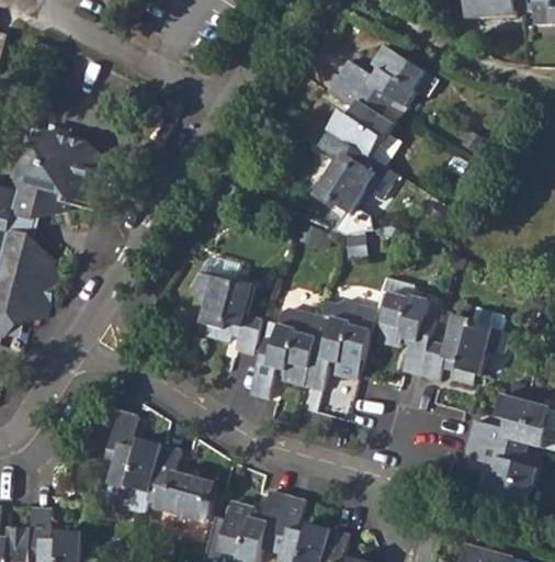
[(513,12),(523,12),(522,0),(464,0),(465,21),(513,19),(513,12)]
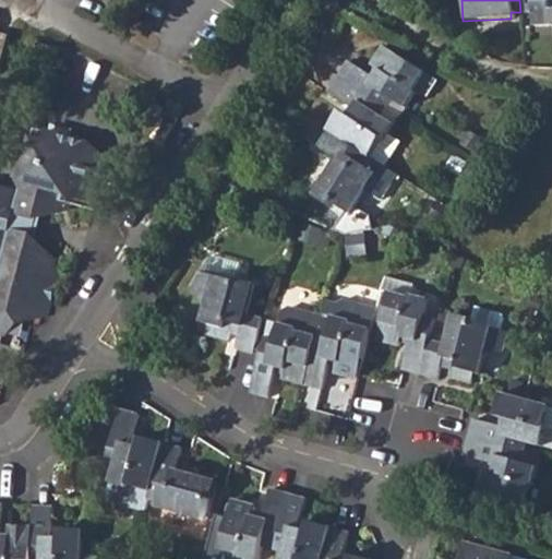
[(550,22),(551,22),(551,0),(519,0),(520,12),(531,11),(531,26),(550,26),(550,22)]
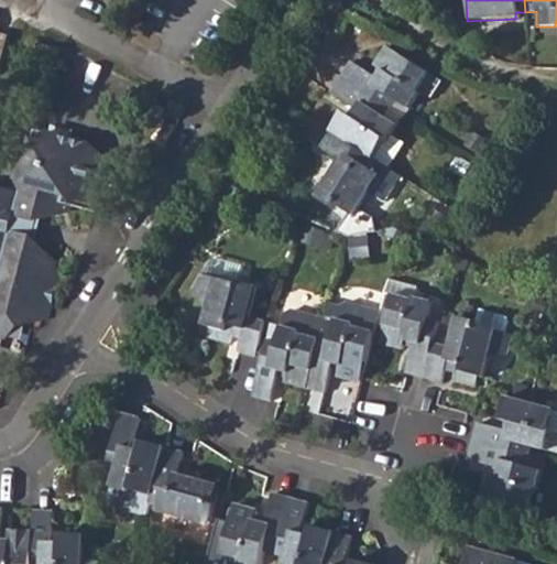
[(349,63),(339,78),(386,108),(392,100),(405,109),(417,91),(414,89),(425,73),(383,46),(371,67),(379,72),(374,78),(349,63)]
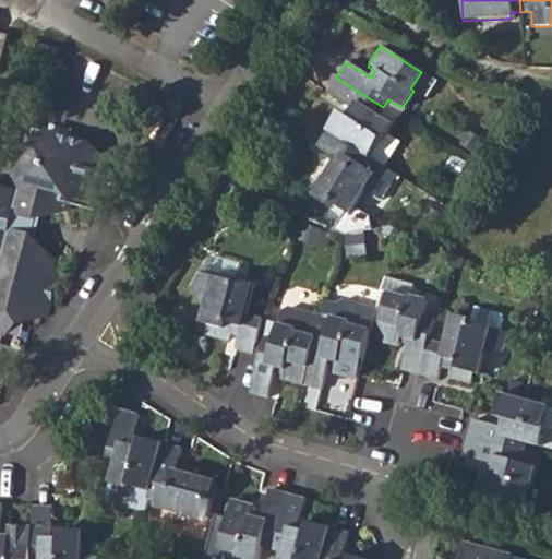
[(433,80),(421,72),(410,88),(414,91),(423,96),(433,80)]
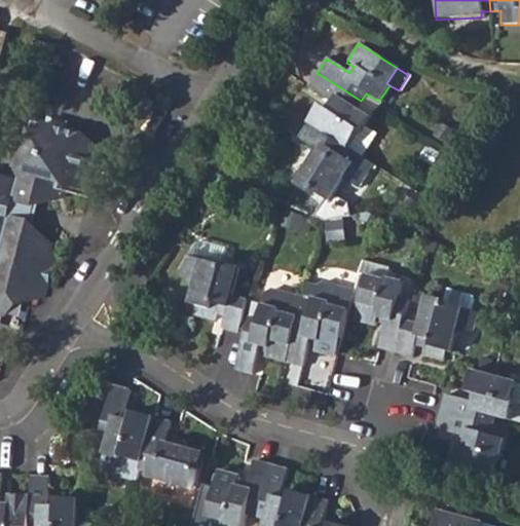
[(357,109),(361,101),(317,73),(307,87),(331,103),(326,110),(319,105),(307,123),(347,149),(359,130),(360,132),(363,125),(368,117),(357,109)]
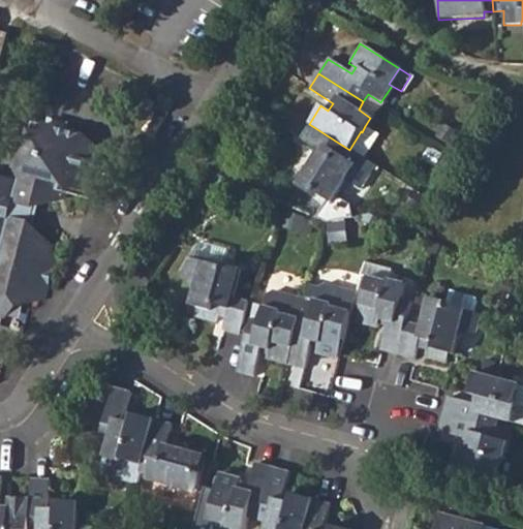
[(0,320),(10,324),(16,309),(37,313),(52,305),(62,268),(57,262),(60,248),(35,227),(40,212),(71,205),(75,186),(101,191),(106,174),(115,176),(118,163),(110,161),(112,154),(87,128),(61,122),(58,131),(33,124),(25,154),(12,152),(6,177),(0,176),(0,320)]
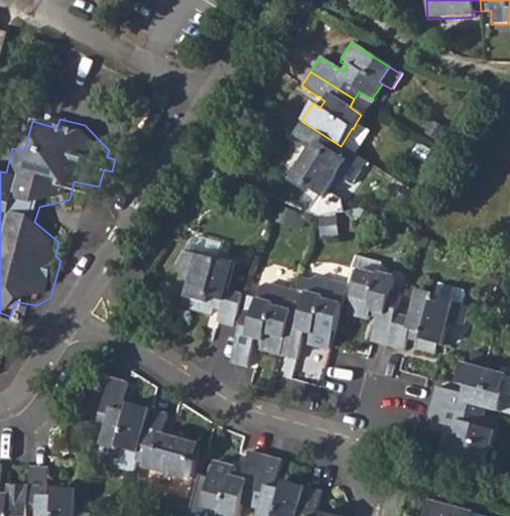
[(341,146),(301,121),(292,135),(309,147),(290,176),(316,195),(321,198),(326,190),(336,175),(349,184),(359,168),(345,160),(350,152),(341,146)]
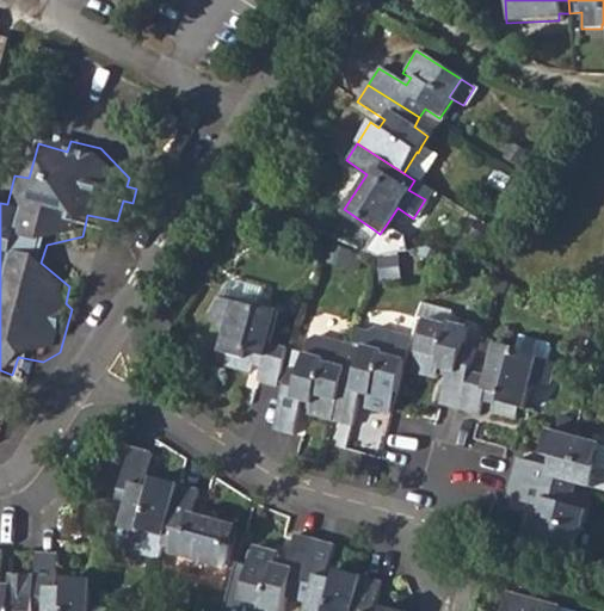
[(436,155),(421,146),(418,153),(417,152),(404,173),(414,180),(418,183),(436,155)]
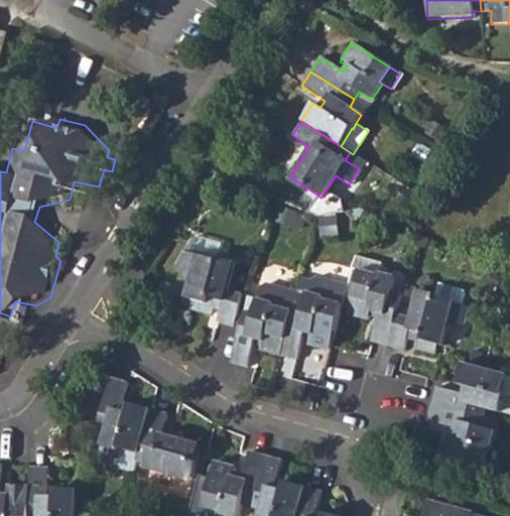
[(353,154),(350,152),(345,160),(359,168),(364,160),(353,154)]
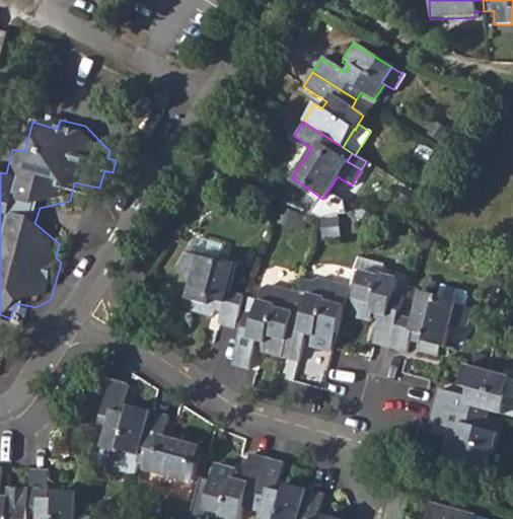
[(342,201),(327,192),(322,199),(318,196),(306,214),(318,219),(344,214),(342,201)]
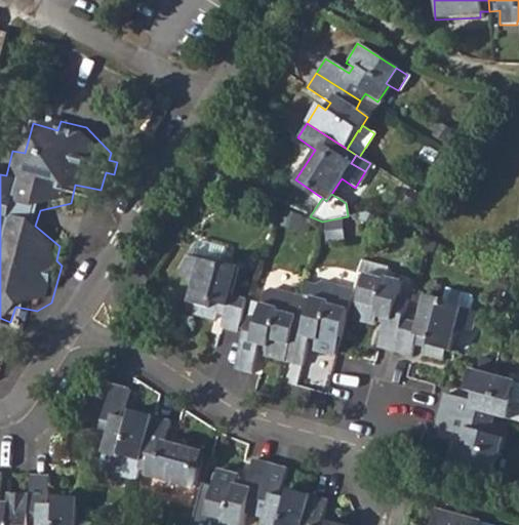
[(224,246),(196,238),(177,269),(193,283),(188,300),(194,303),(191,312),(211,318),(216,304),(225,306),(217,326),(235,331),(245,298),(229,292),(236,266),(220,260),(224,246)]
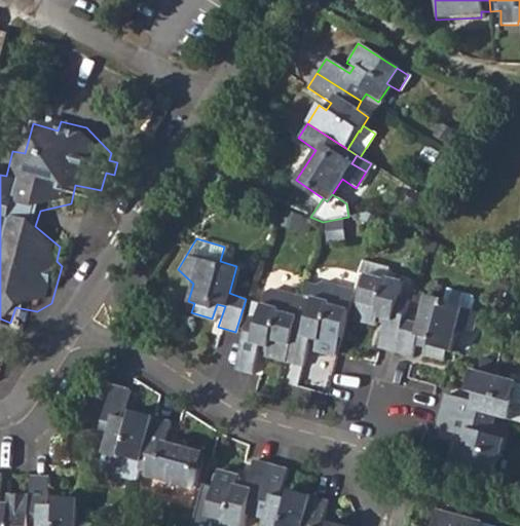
[(366,273),(386,278),(387,276),(390,266),(362,258),(358,271),(366,273)]
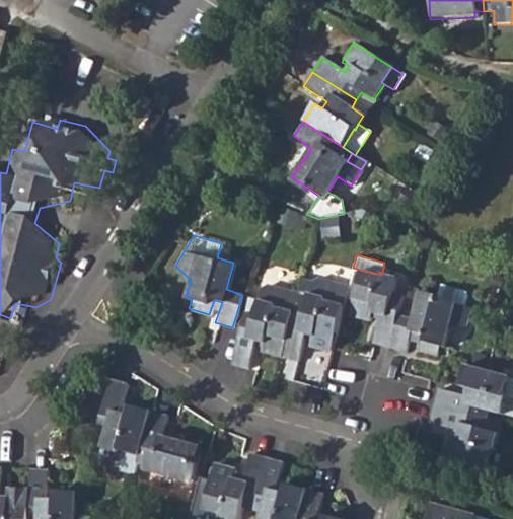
[(397,277),(382,273),(381,275),(361,270),(349,314),(369,319),(372,312),(380,313),(371,344),(386,347),(395,313),(401,293),(393,291),(397,277)]
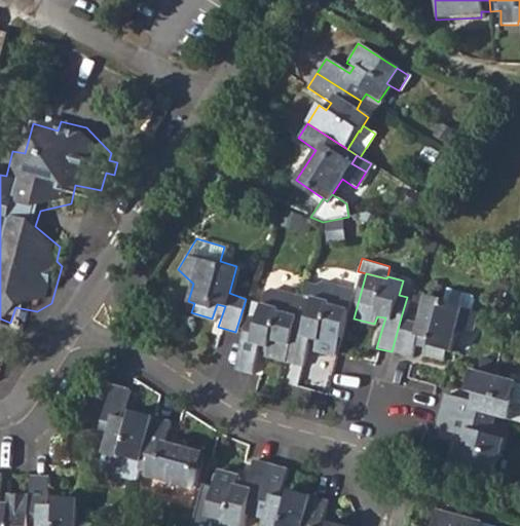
[(306,280),(303,293),(313,297),(329,301),(328,304),(347,310),(353,291),(322,282),(317,284),(306,280)]
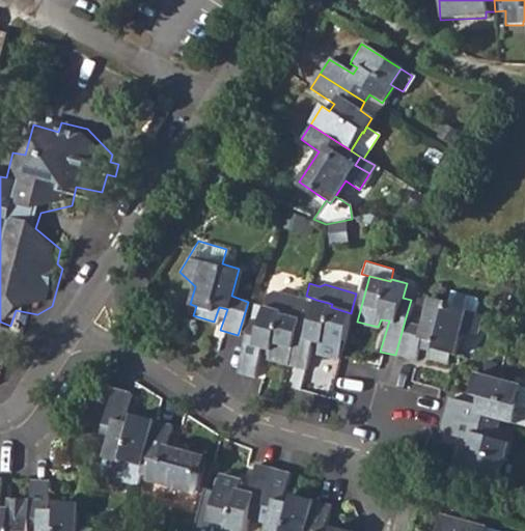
[(447,304),(476,312),(477,305),(473,297),(450,289),(448,300),(447,304)]
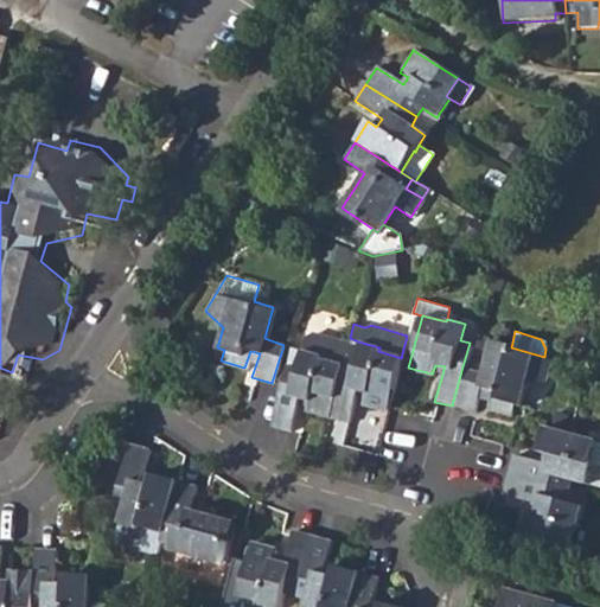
[(312,333),(304,337),(300,351),(320,355),(320,359),(342,365),(349,343),(312,333)]
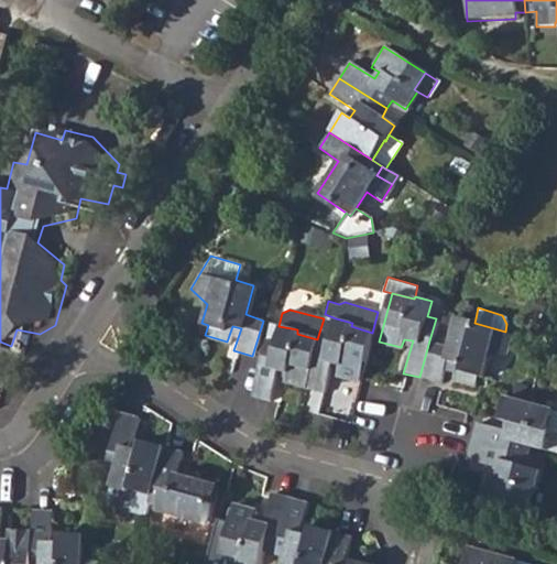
[(337,375),(358,380),(359,375),(372,333),(351,326),(352,323),(336,318),(325,314),(324,318),(317,339),(304,387),(324,392),(332,364),(339,366),(337,375)]
